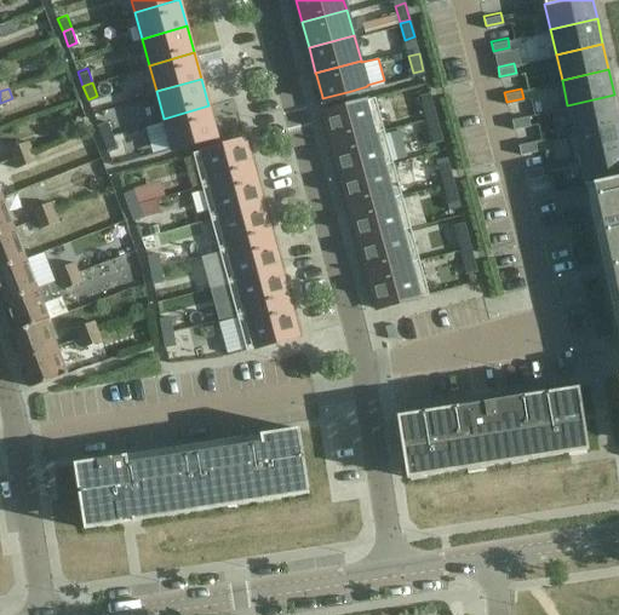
[(434,105),(429,90),(418,92),(423,109),(434,105)]
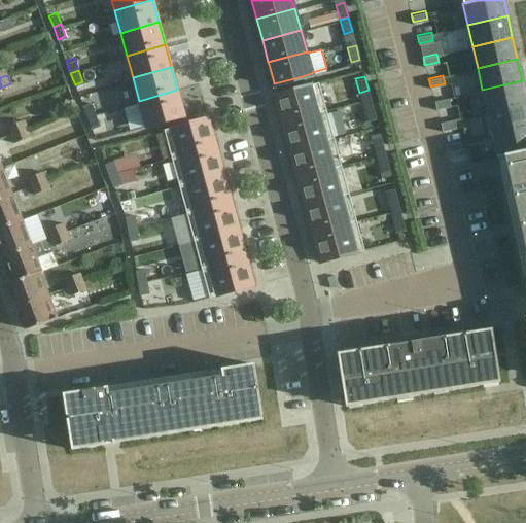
[(281,120),(325,109),(318,80),(274,93),(281,120)]
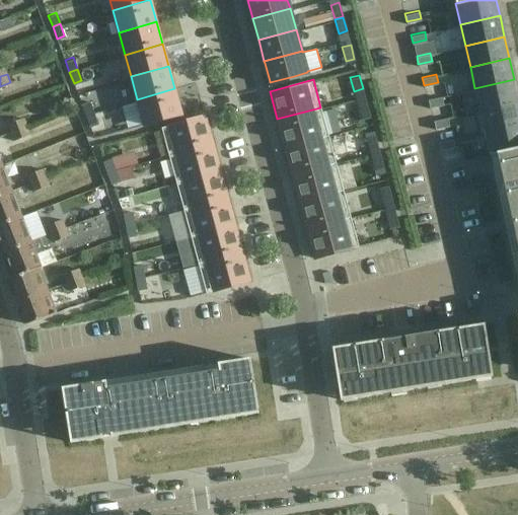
[(517,98),(514,79),(474,88),(479,108),(479,109),(517,100),(517,98)]
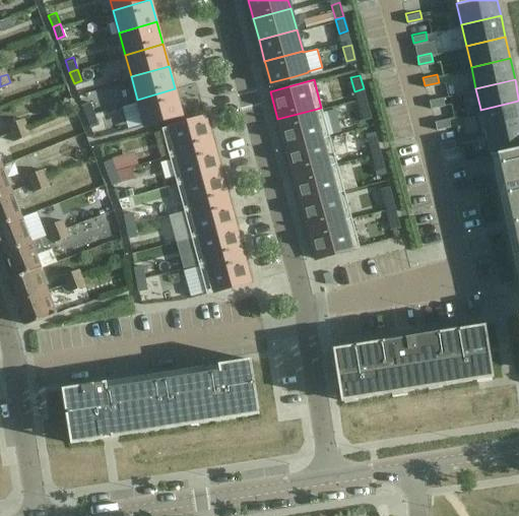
[(175,88),(137,100),(143,122),(182,112),(175,88)]
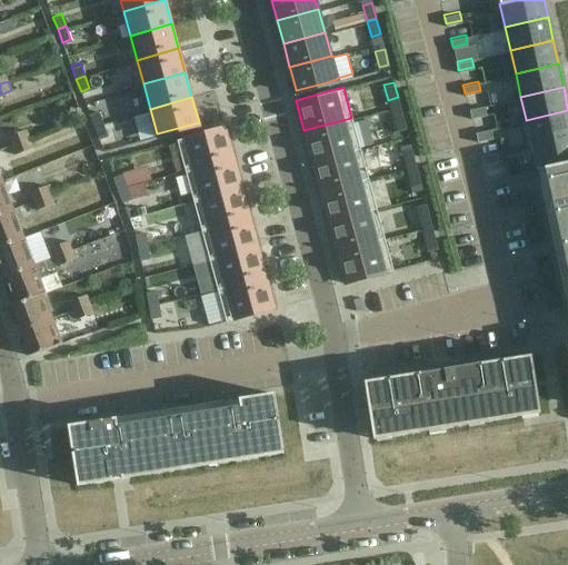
[(484,105),(469,108),(470,116),(486,112),(484,105)]
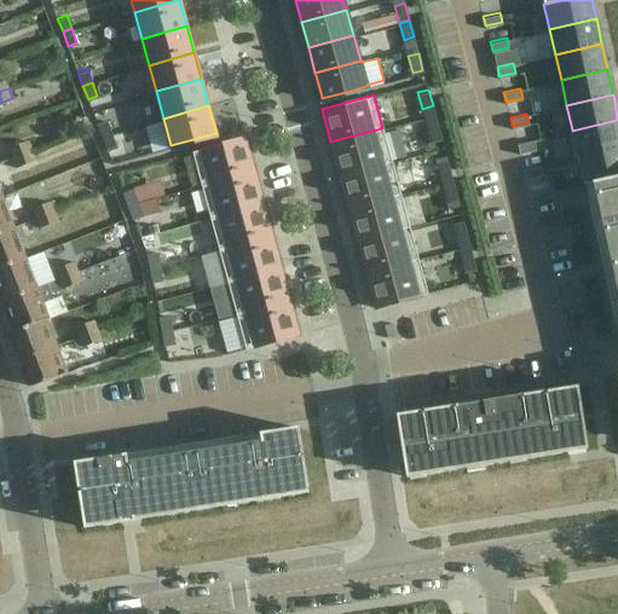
[(102,135),(111,132),(107,119),(97,122),(102,135)]
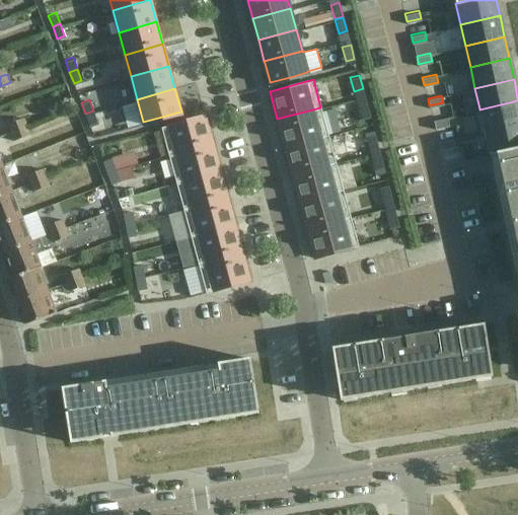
[(479,108),(473,109),(478,133),(484,132),(484,131),(517,123),(517,100),(479,109),(479,108)]
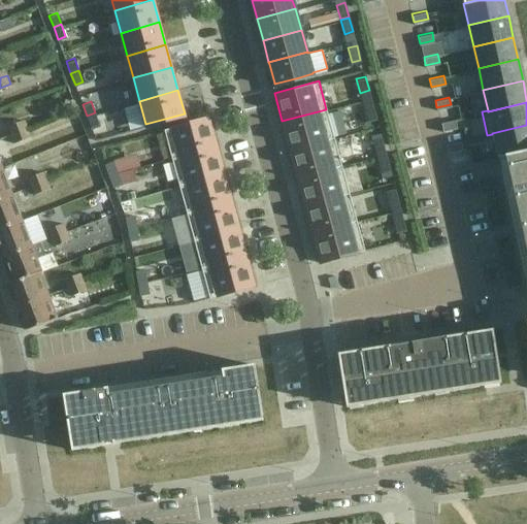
[(367,121),(376,118),(372,104),(364,106),(367,121)]
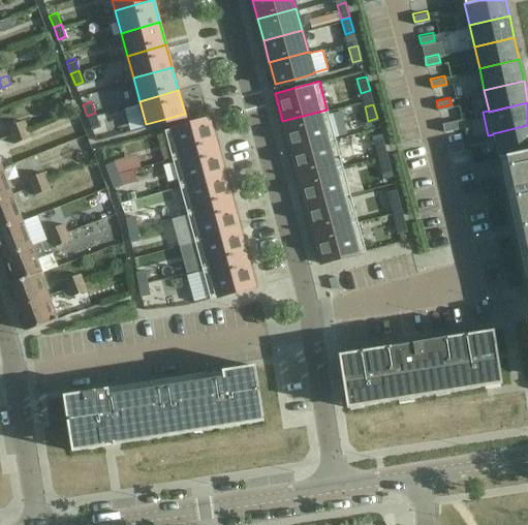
[(290,149),(335,136),(327,110),(282,121),(290,149)]
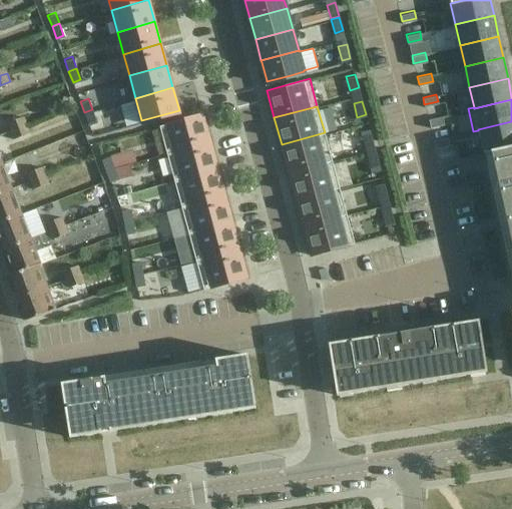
[(96,120),(92,109),(84,112),(88,123),(96,120)]
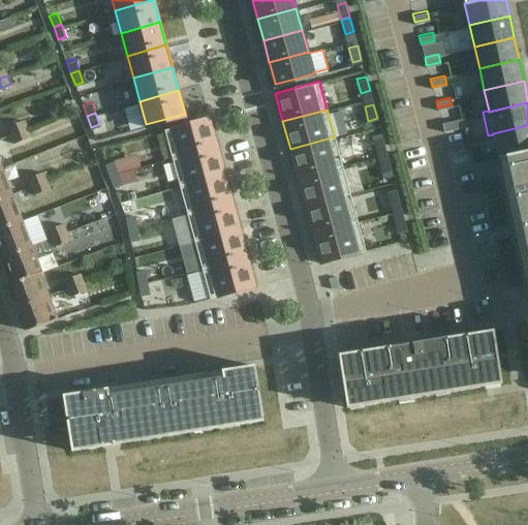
[(164,128),(172,156),(216,145),(209,116),(164,128)]
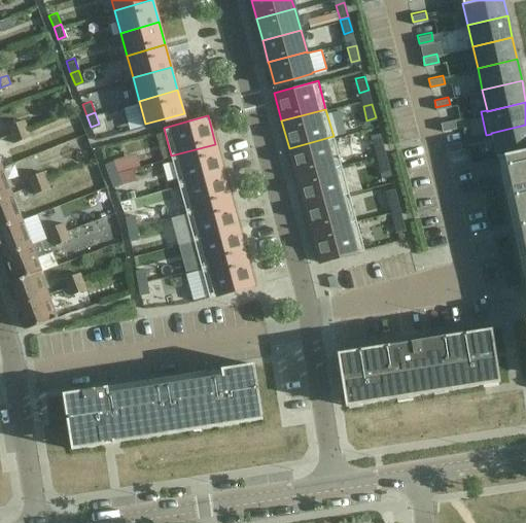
[(7,124),(10,133),(27,126),(24,117),(7,124)]
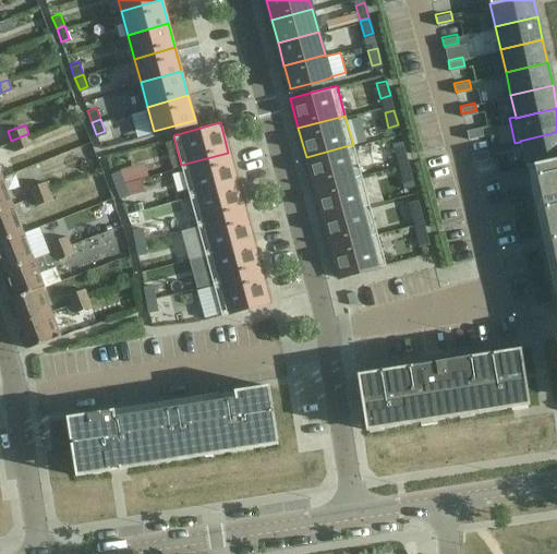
[(481,125),(465,128),(468,136),(483,133),(481,125)]
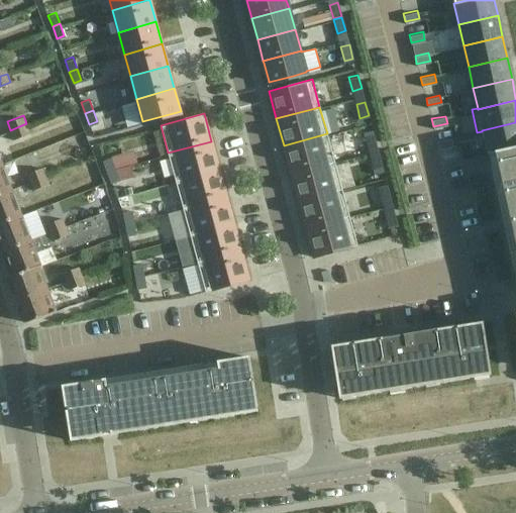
[(515,122),(482,130),(482,131),(487,151),(515,144),(515,122)]
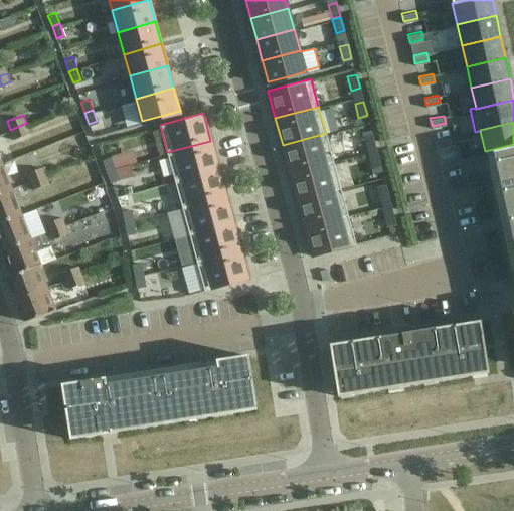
[(29,132),(26,123),(10,130),(13,138),(29,132)]
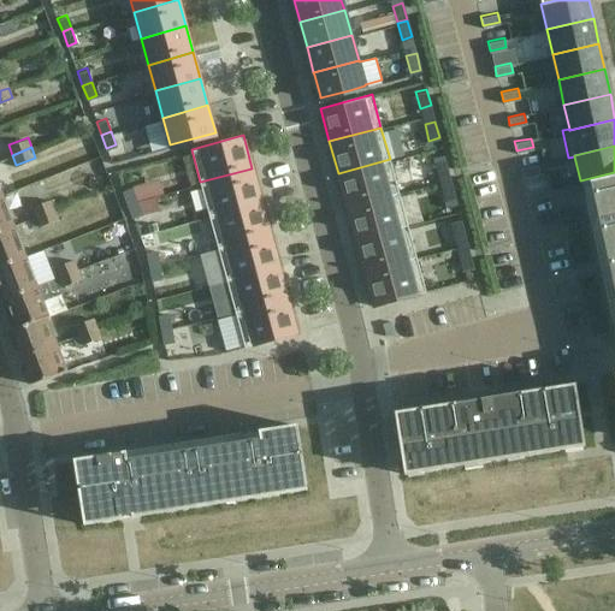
[(448,170),(443,154),(433,156),(437,172),(448,170)]
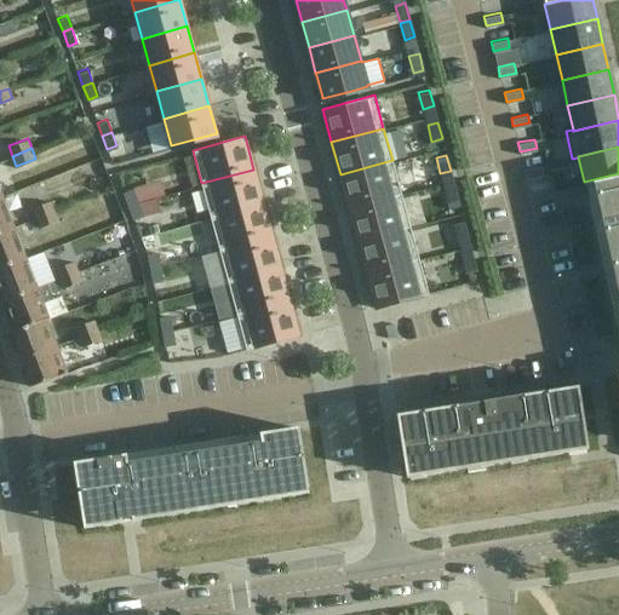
[(349,207),(401,193),(393,160),(340,174),(349,207)]
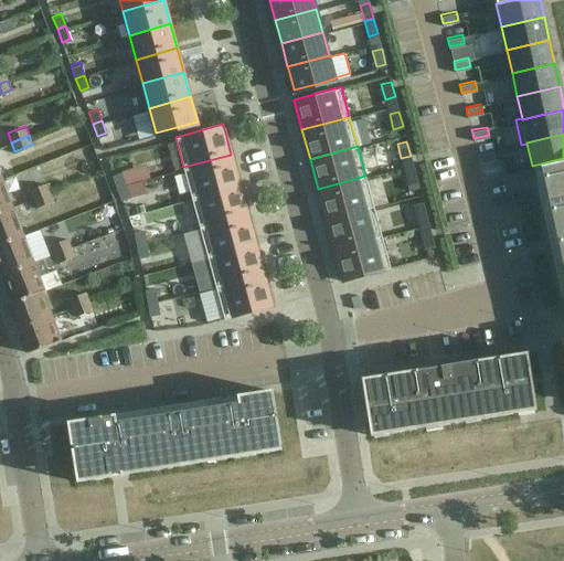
[(493,150),(478,152),(480,161),(495,158),(493,150)]
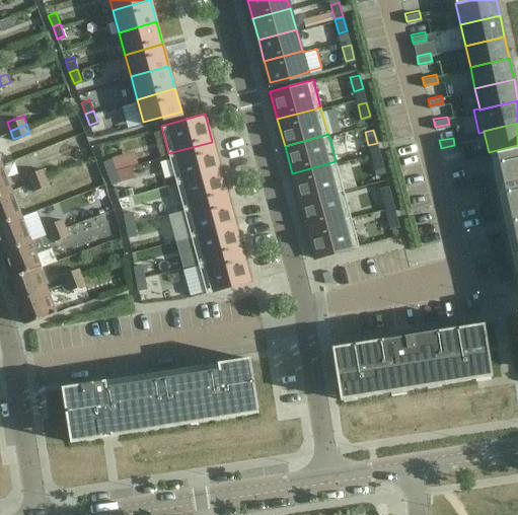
[(219,169),(212,142),(168,153),(175,180),(219,169)]
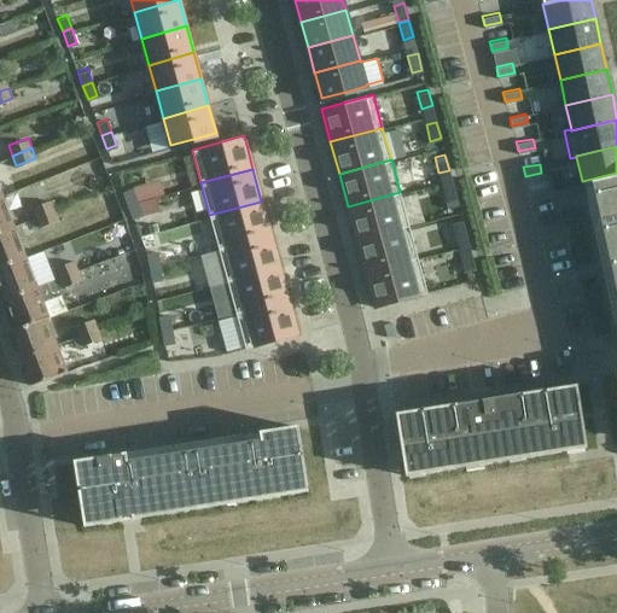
[(616,173),(582,181),(582,182),(591,181),(616,299),(616,371),(616,372),(616,379),(616,173)]
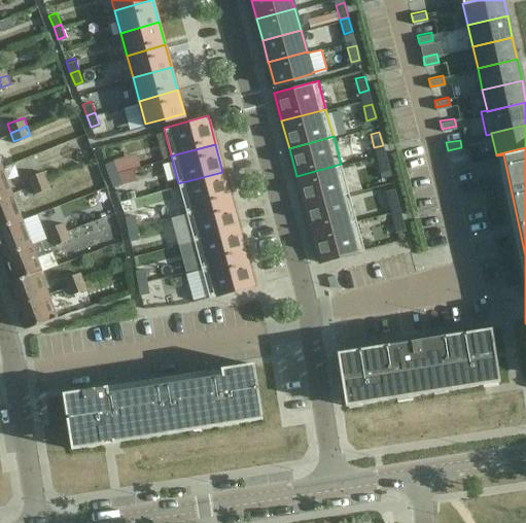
[(109,173),(116,171),(112,159),(105,162),(109,173)]
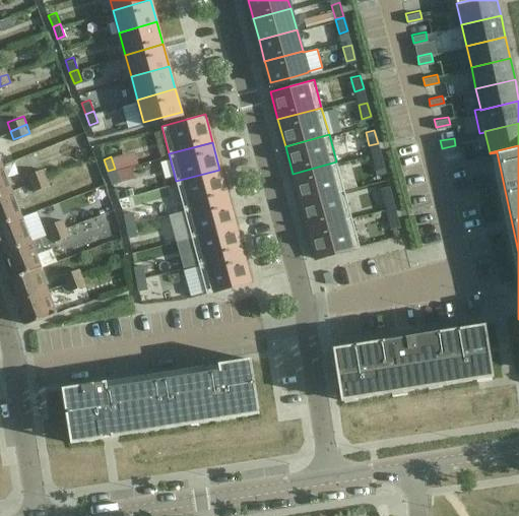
[(377,173),(385,171),(382,157),(373,159),(377,173)]
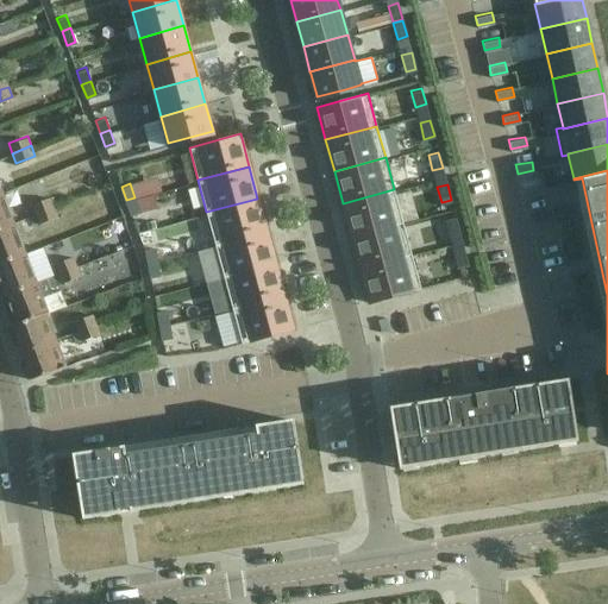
[(351,236),(402,221),(394,189),(343,203),(351,236)]
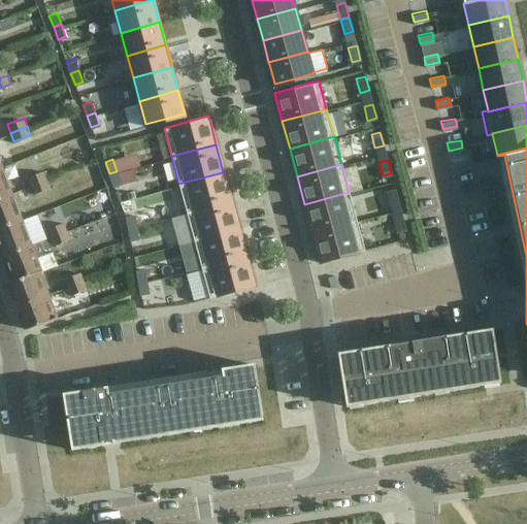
[(0,194),(10,191),(1,165),(0,165),(0,194)]
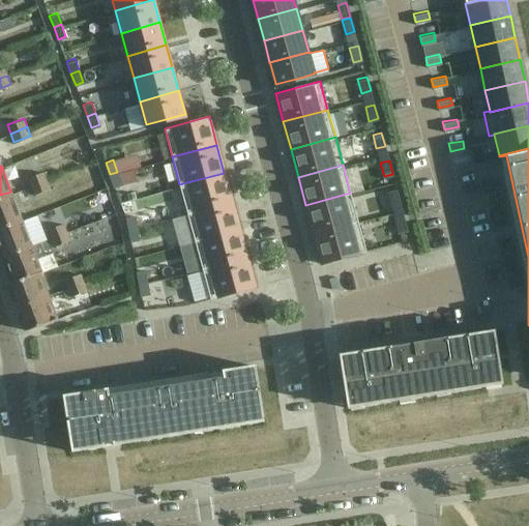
[(27,177),(30,185),(47,178),(43,170),(27,177)]
